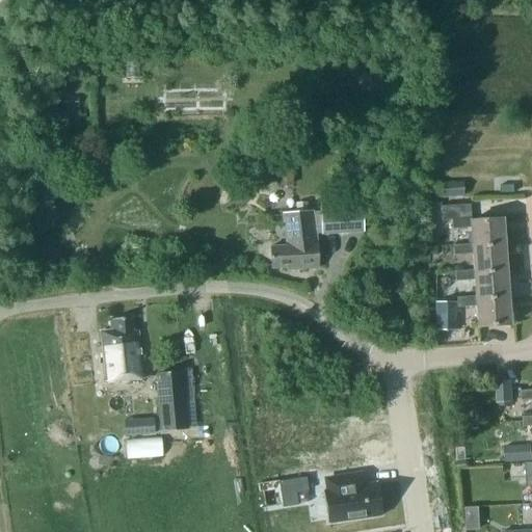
[(280,173),(292,171),(291,161),(278,162),(280,173)]
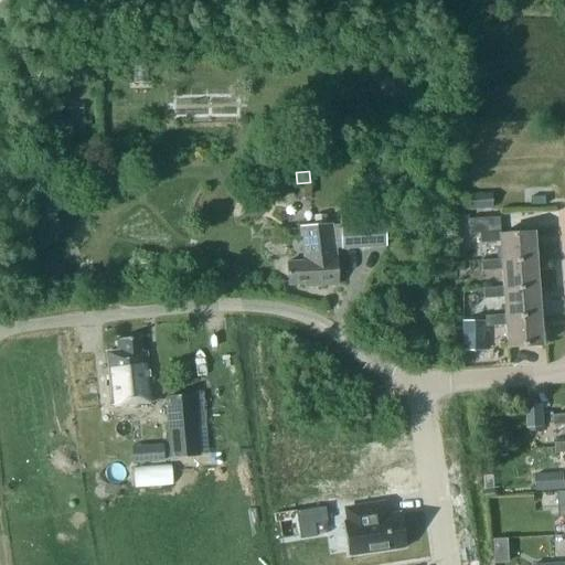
[(457,199),(457,210),(470,209),(492,208),(491,194),(469,195),(470,198),(457,199)]
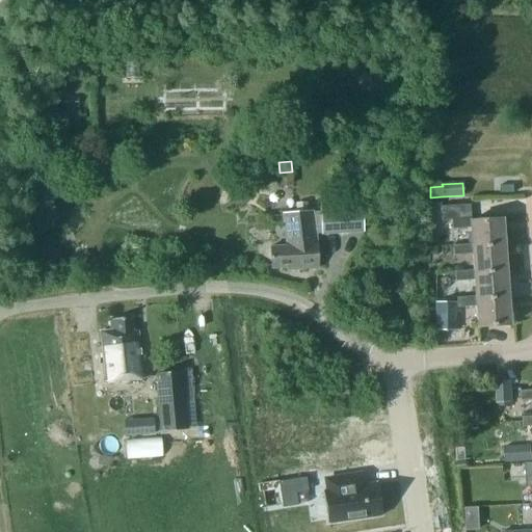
[(432,203),(433,221),(451,220),(452,229),(470,228),(472,244),(472,248),(504,245),(502,219),(471,221),(470,205),(441,207),(441,202),(432,203)]
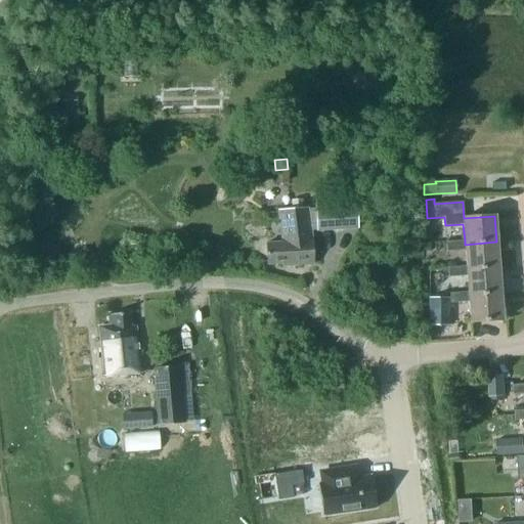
[(356,200),(315,202),(315,208),(316,228),(317,230),(357,228),(356,200)]
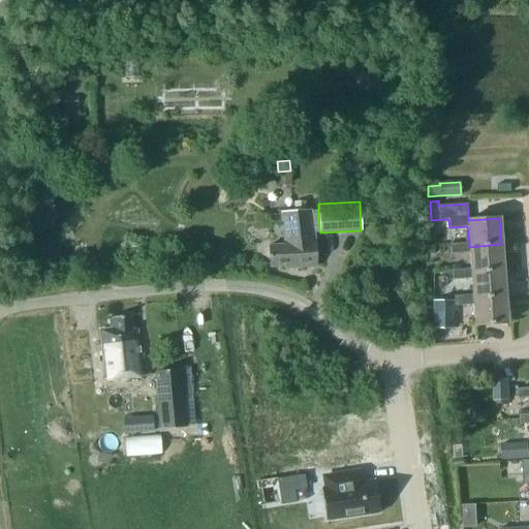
[(319,230),(318,210),(281,213),(283,242),(282,242),(282,245),(268,246),(270,267),(284,266),(285,268),(316,267),(315,240),(314,240),(313,231),(319,230)]
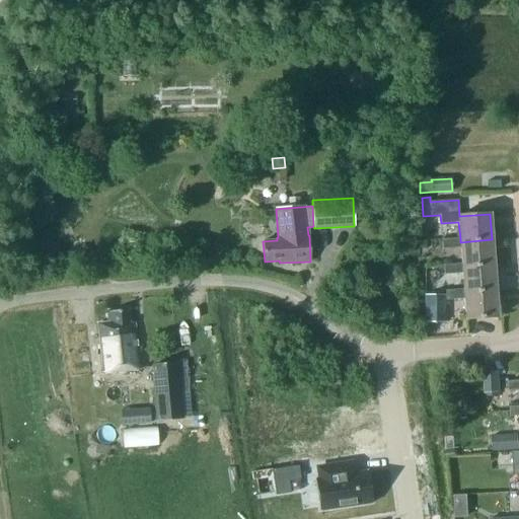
[(460,238),(442,239),(442,249),(460,247),(461,264),(462,268),(494,266),(492,239),(460,242),(460,238)]
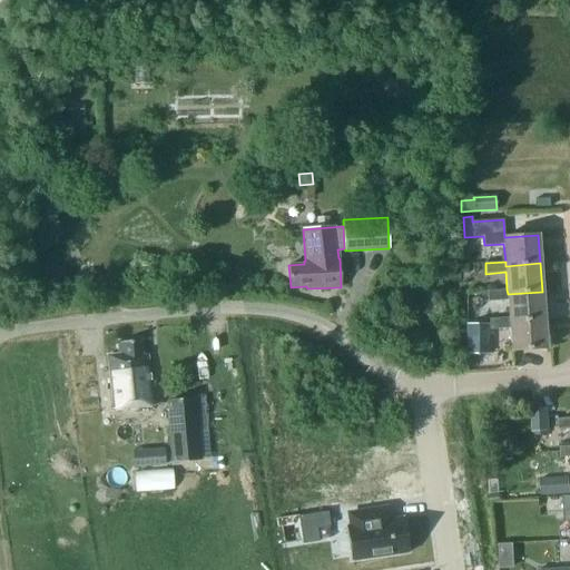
[(507,290),(488,292),(488,302),(508,301),(509,318),(510,322),(544,320),(542,292),(508,294),(507,290)]
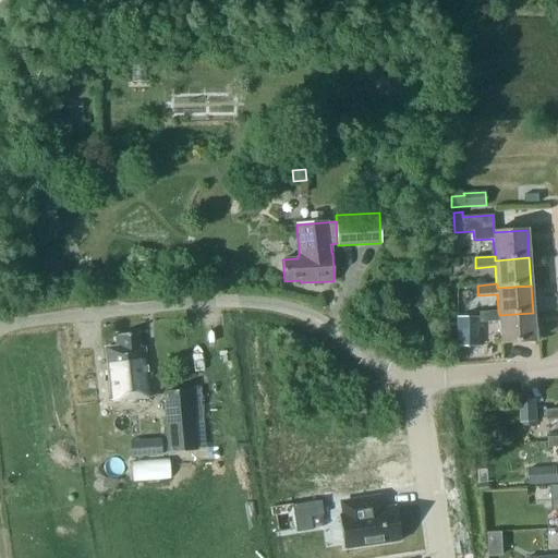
[(498,312),(478,313),(480,323),(499,322),(500,343),(534,341),(533,313),(499,315),(498,312)]
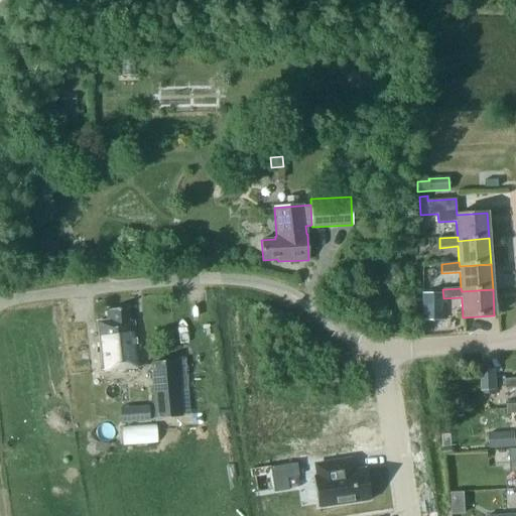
[(442,320),(442,292),(423,292),(423,320),(442,320)]
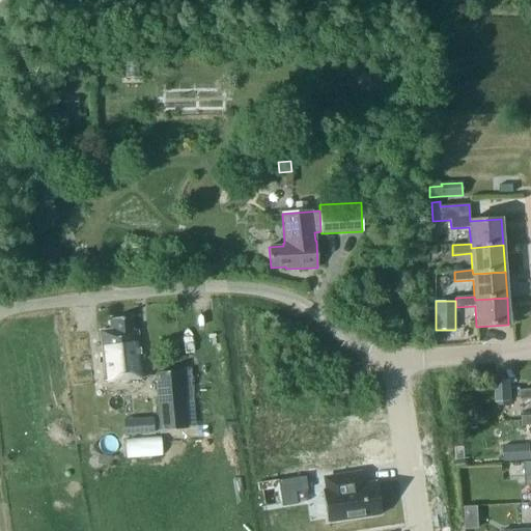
[(142,380),(138,330),(134,331),(133,317),(109,319),(110,330),(100,331),(104,383),(142,380)]
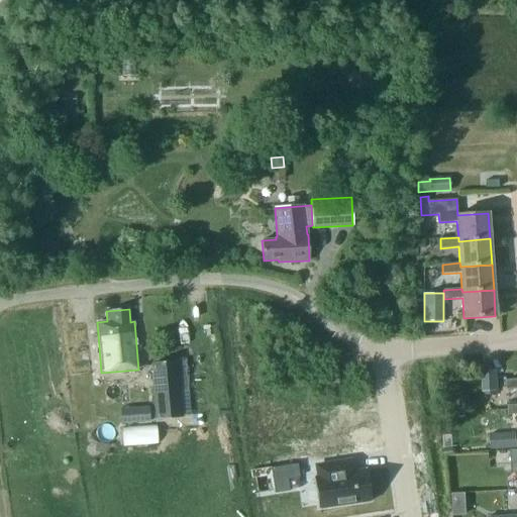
[(151,365),(157,418),(181,416),(176,363),(151,365)]
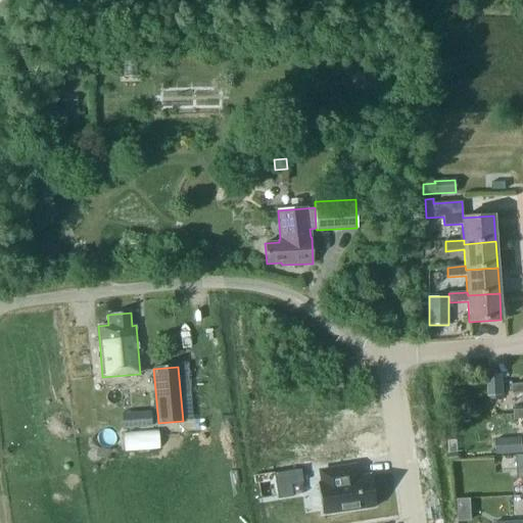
[(503,375),(488,376),(488,396),(504,395),(503,375)]
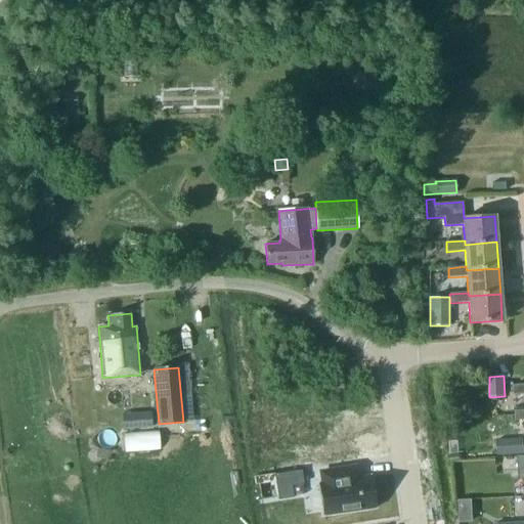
[(523,385),(514,386),(514,395),(523,394),(523,385)]
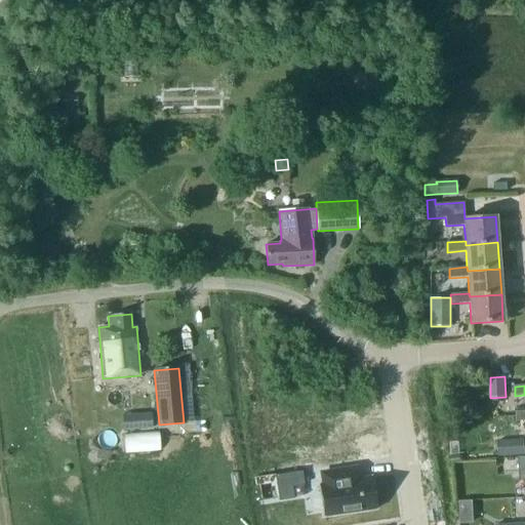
[(465,406),(460,394),(450,398),(454,409),(465,406)]
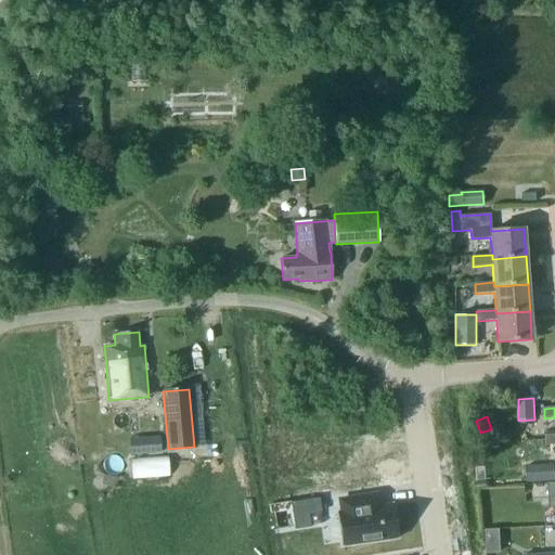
[(554,435),(545,436),(545,446),(554,444),(554,435)]
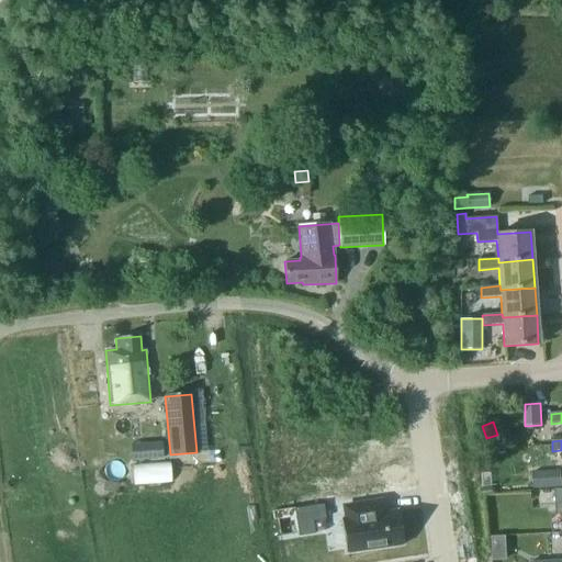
[(161,444),(147,445),(149,461),(163,460),(161,444)]
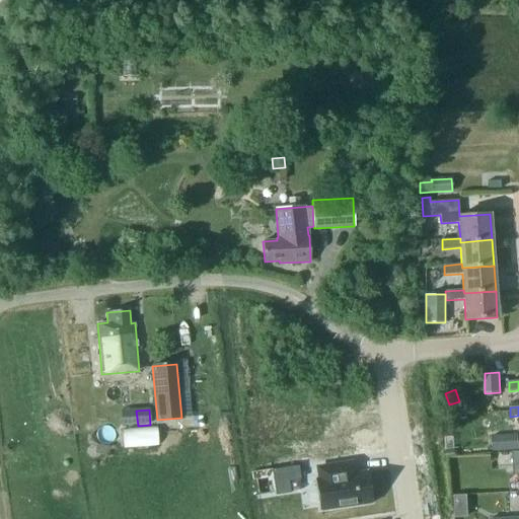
[(162,445),(161,427),(126,428),(127,446),(162,445)]
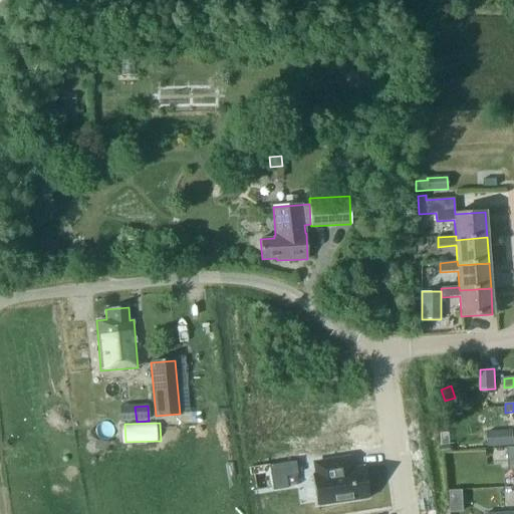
[(486,431),(487,448),(513,446),(512,429),(486,431)]
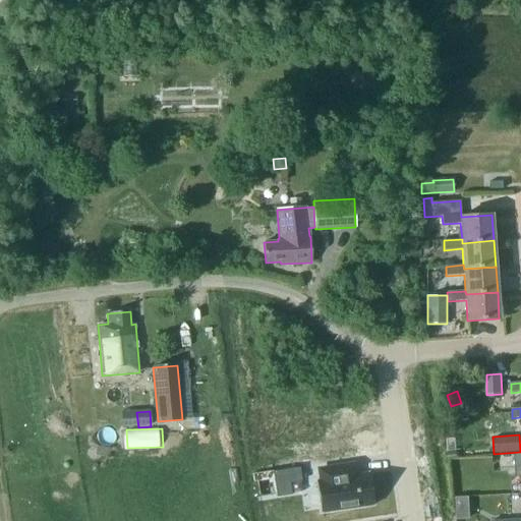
[(374,505),(369,472),(355,474),(353,465),(320,470),(322,480),(316,480),(322,513),(374,505)]
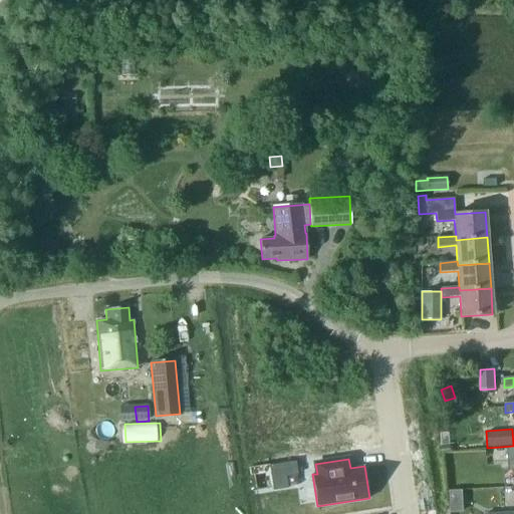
[(295,461),(269,465),(272,491),(288,488),(286,477),(298,475),(295,461)]
